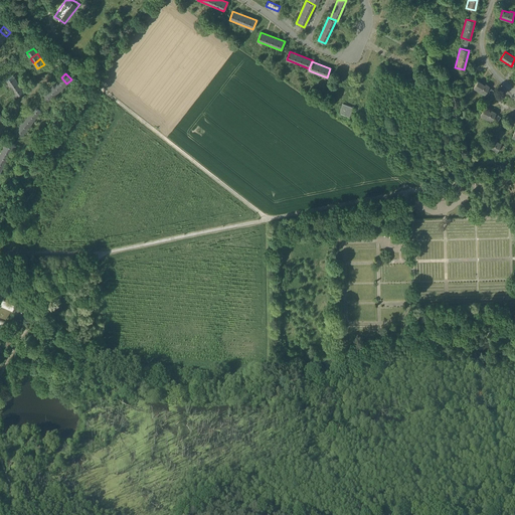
[(12,75),(6,79),(9,86),(16,80),(12,75)]
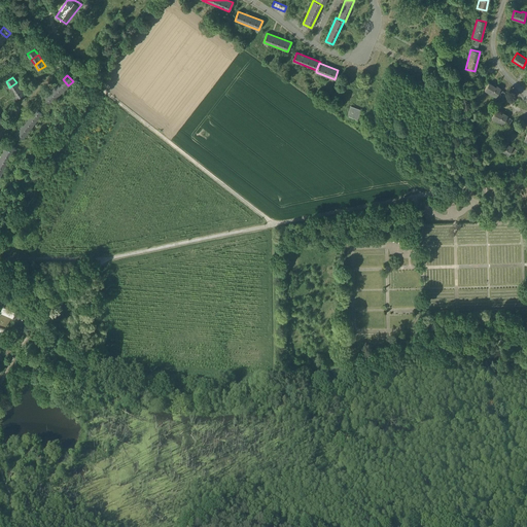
[(68,85),(63,79),(58,83),(64,90),(68,85)]
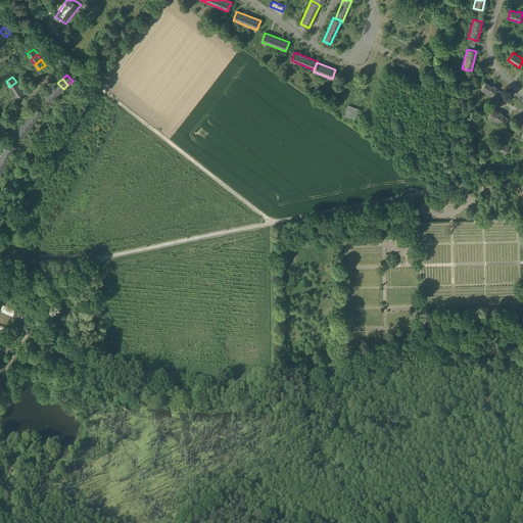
[(16,82),(9,87),(13,92),(20,87),(16,82)]
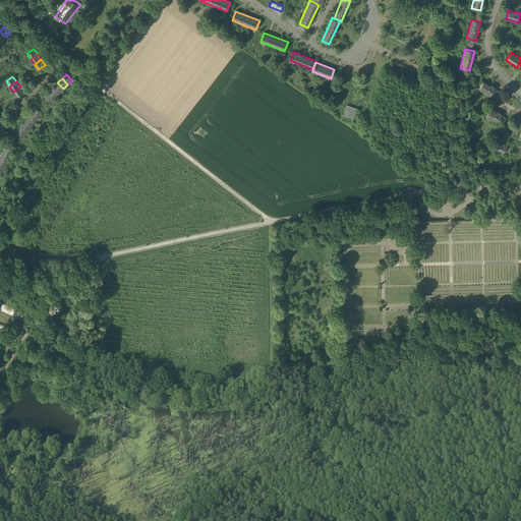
[(483,81),(478,90),(489,96),(495,88),(490,84),(490,85),(483,81)]
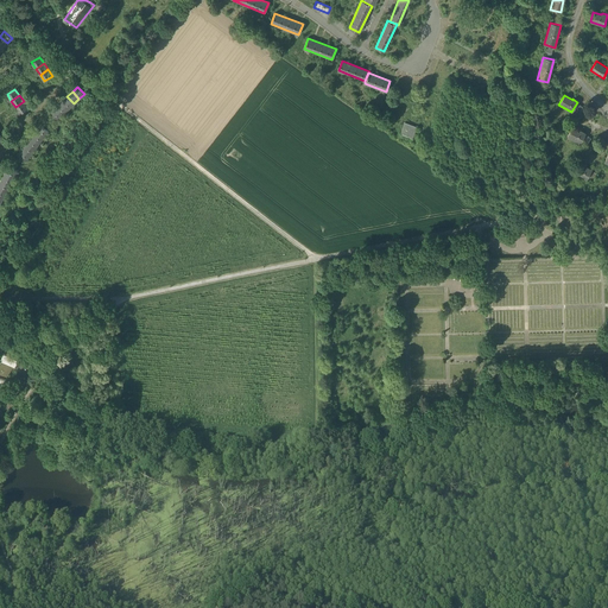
[(74,103),(67,96),(61,102),(68,109),(74,103)]
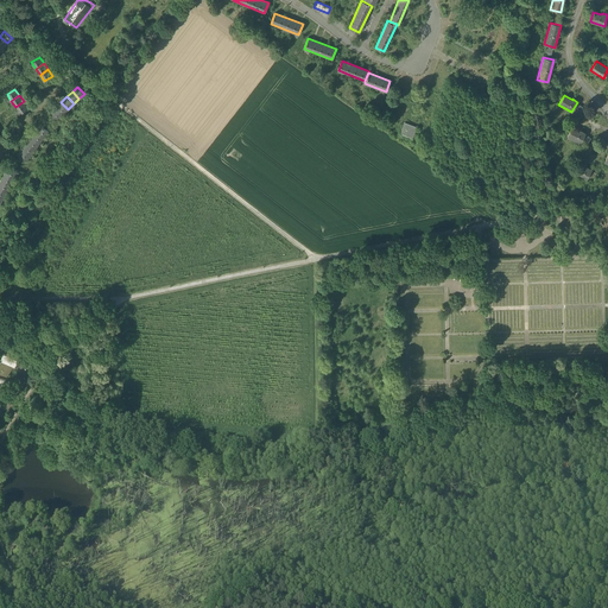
[(24,101),(16,107),(19,113),(27,107),(24,101)]
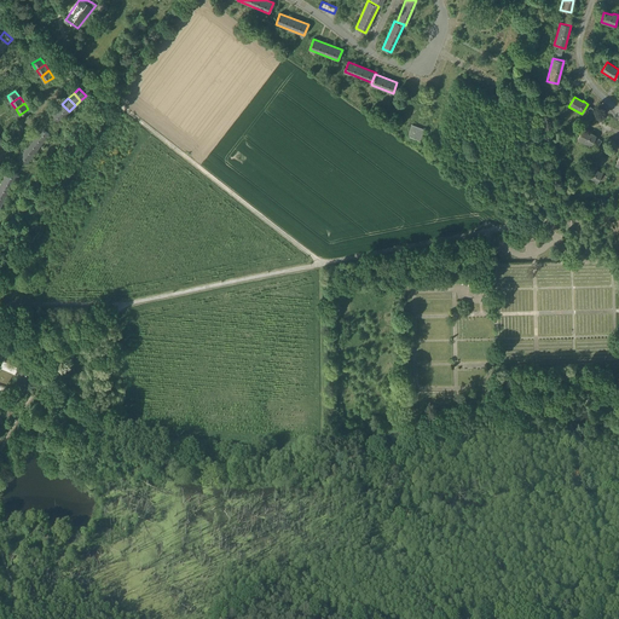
[(69,111),(62,104),(57,109),(63,116),(69,111)]
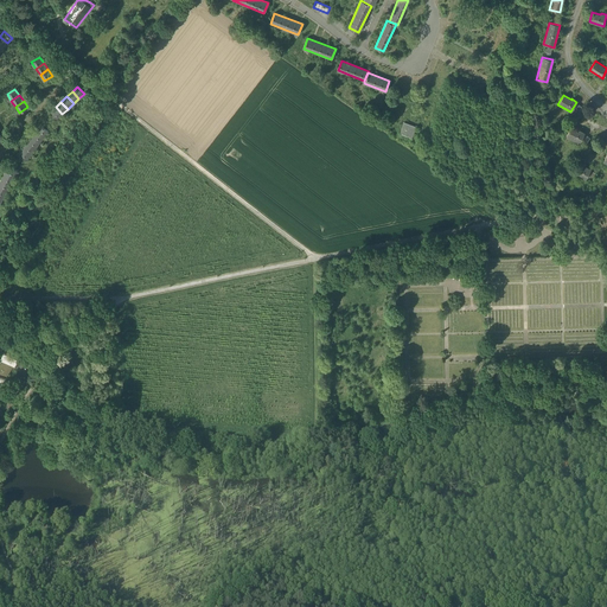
[(62,114),(56,107),(50,112),(57,119),(62,114)]
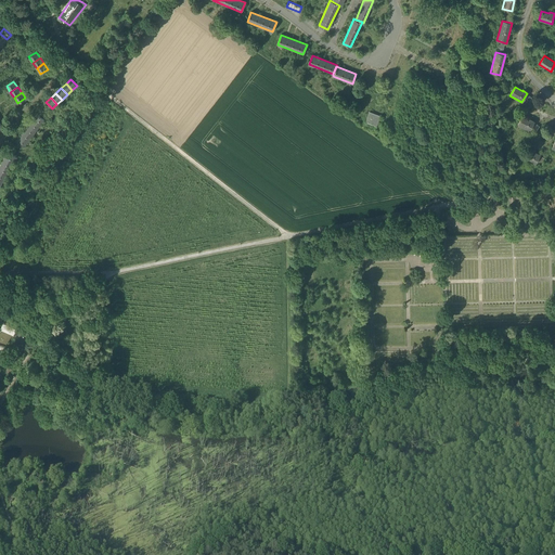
[(379,115),(369,112),(365,121),(376,125),(379,115)]
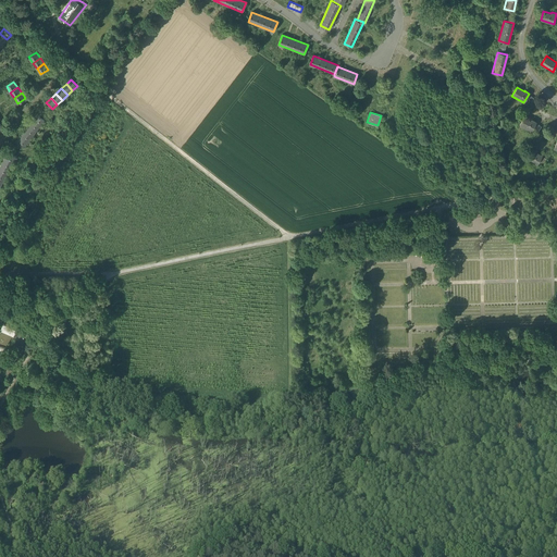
[(45,119),(37,113),(33,119),(40,124),(45,119)]
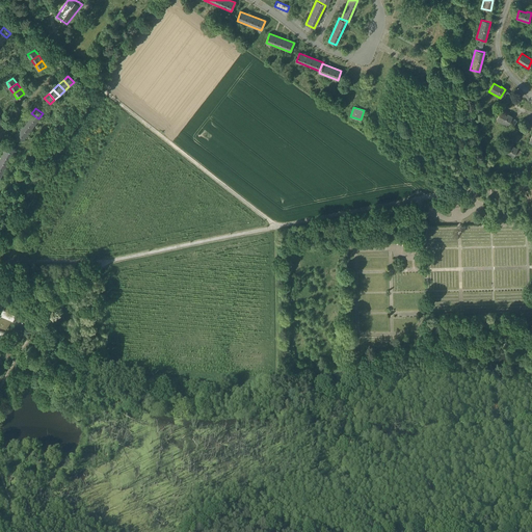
[(500,111),(496,120),(507,126),(512,116),(507,114),(507,115),(500,111)]
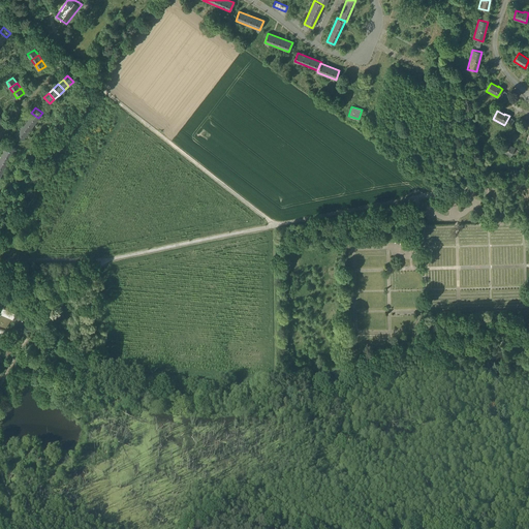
[(38,118),(31,113),(27,118),(34,123),(38,118)]
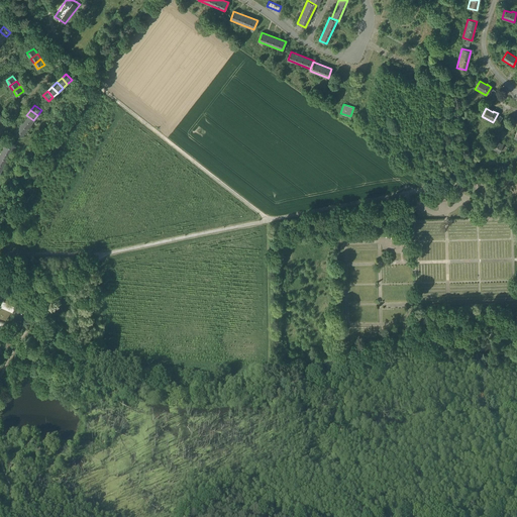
[(33,120),(26,115),(22,120),(29,126),(33,120)]
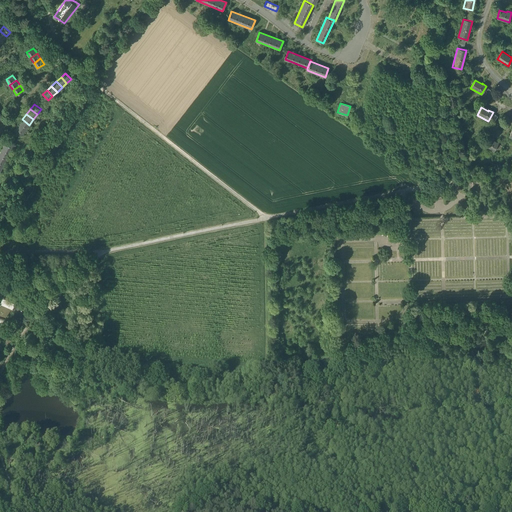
[(29,125),(22,119),(19,124),(25,130),(29,125)]
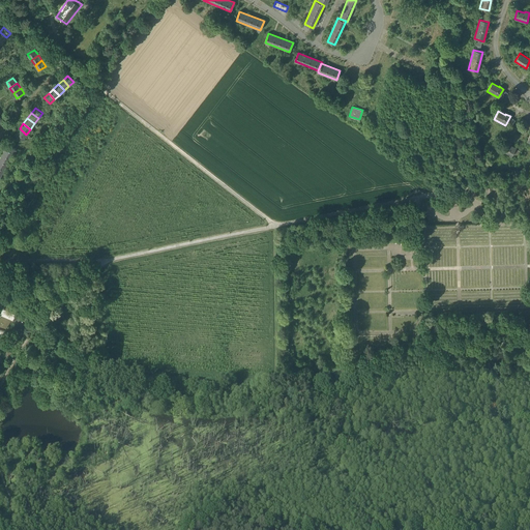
[(26,135),(20,128),(16,135),(22,140),(26,135)]
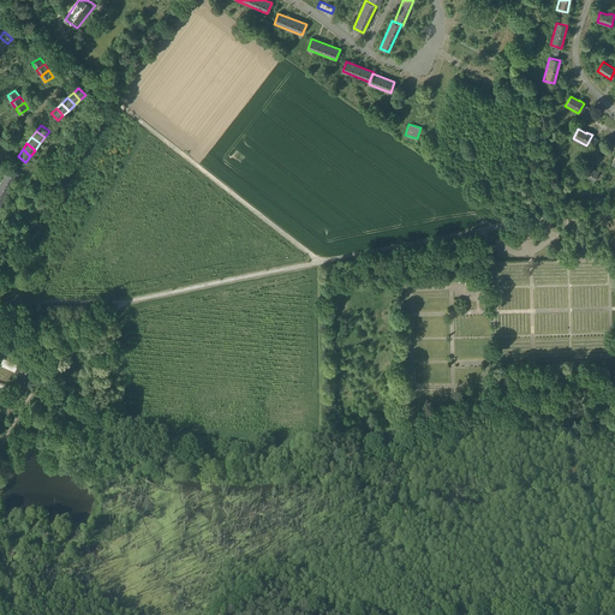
[(584,165),(579,174),(592,181),(598,171),(592,168),(592,169),(584,165)]
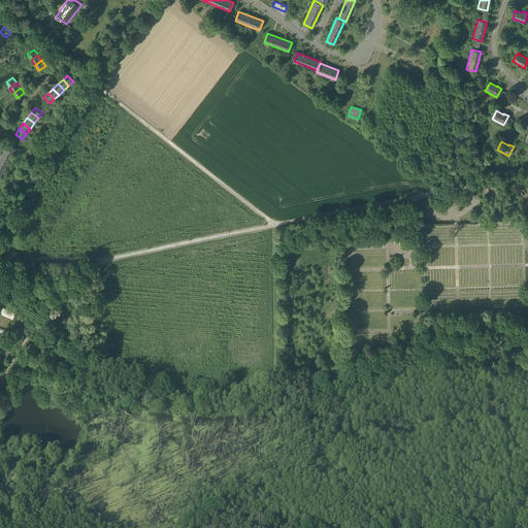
[(14,149),(7,144),(4,150),(11,154),(14,149)]
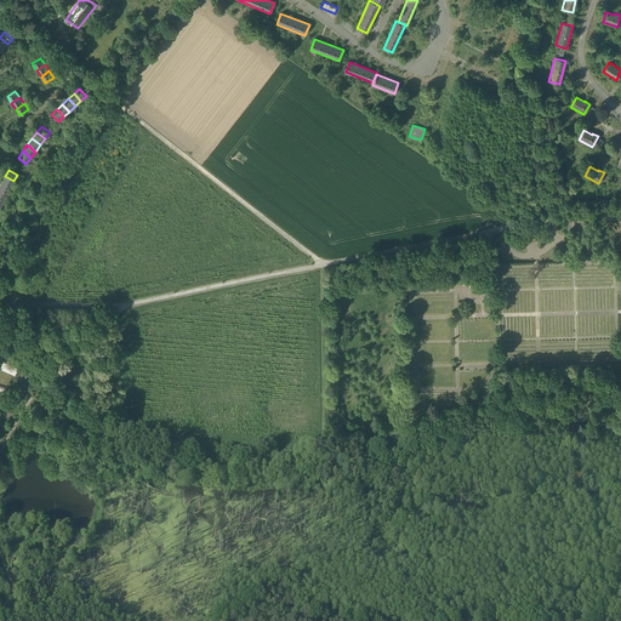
[(13,181),(5,176),(1,183),(10,188),(13,181)]
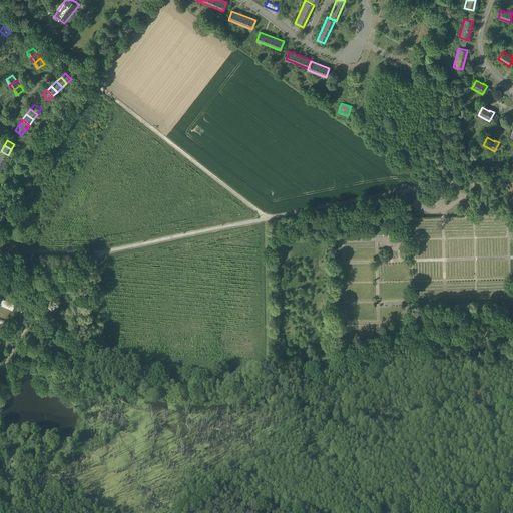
[(8,155),(1,151),(0,152),(0,157),(5,160),(8,155)]
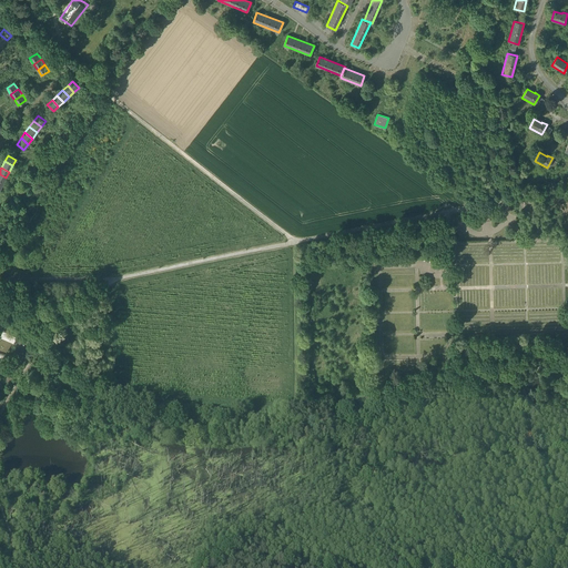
[(2,330),(0,337),(0,338),(14,343),(17,334),(2,330)]
